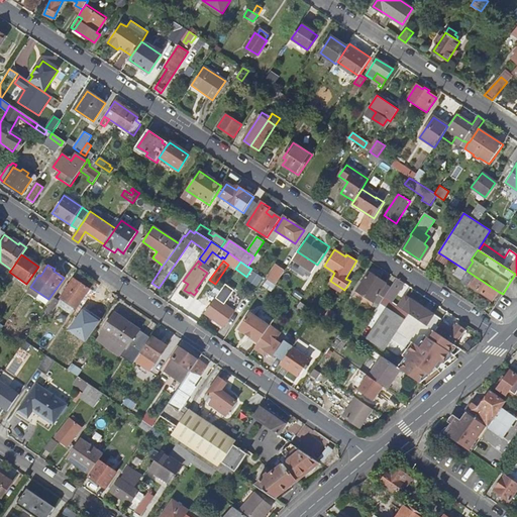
[(276,266),(267,279),(275,285),(284,272),(276,266)]
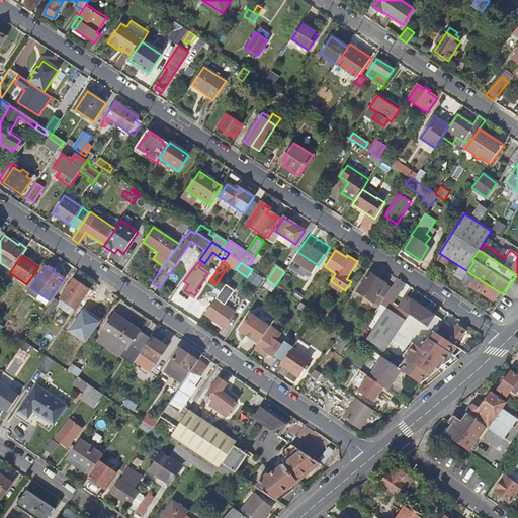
[(369,273),(356,292),(374,304),(379,296),(386,284),(369,273)]
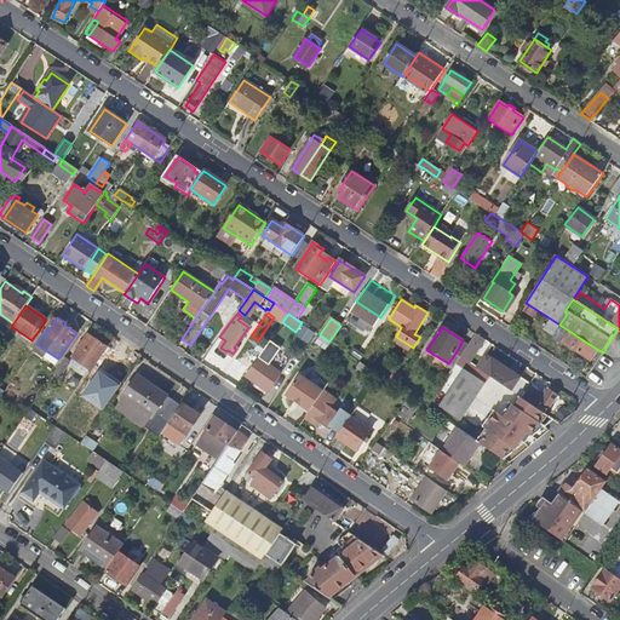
[(564,343),(587,357),(590,354),(595,356),(598,350),(570,332),(564,343)]
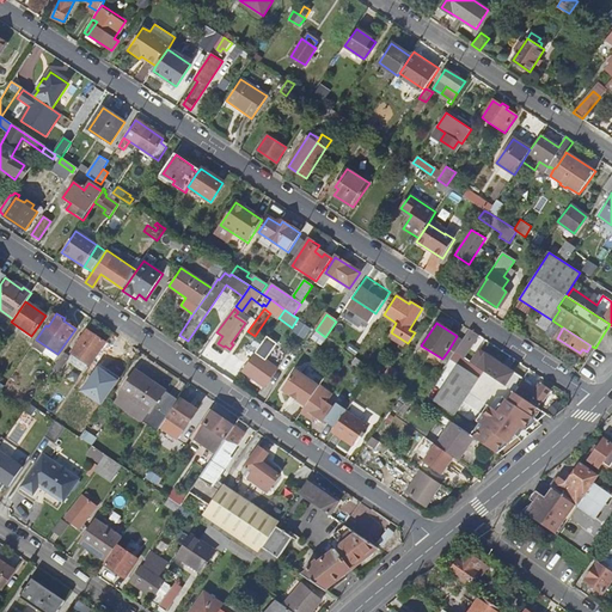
[(71,353),(96,371),(101,365),(102,366),(111,352),(103,346),(104,343),(86,330),(71,353)]
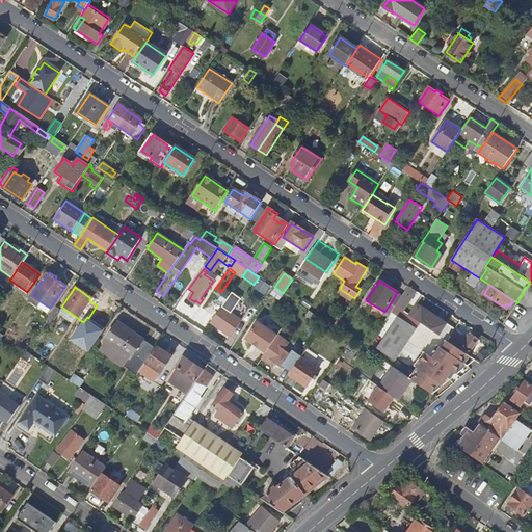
[(402,295),(395,307),(402,311),(415,291),(408,287),(402,295)]
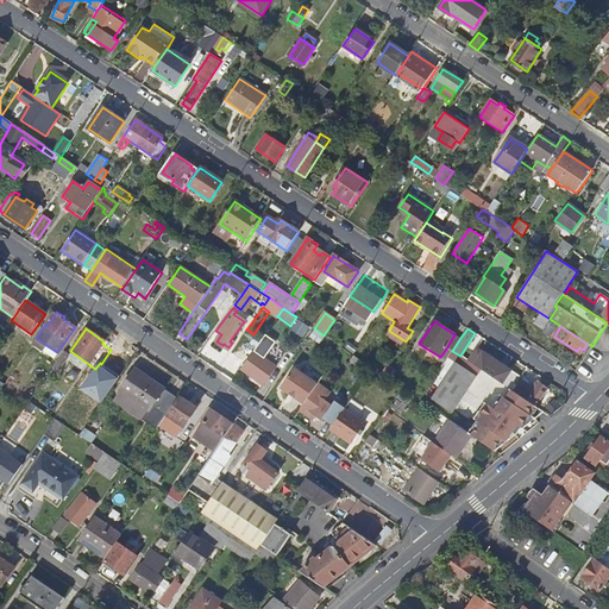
[(454,334),(446,349),(452,352),(452,351),(460,338),(454,334)]
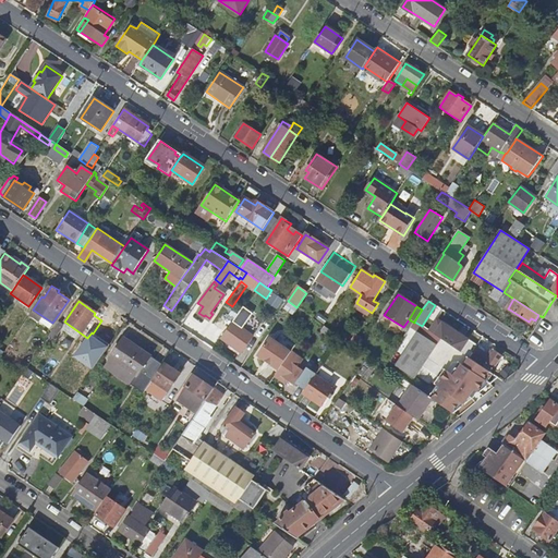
[(227,314),(213,336),(219,341),(221,339),(232,322),(234,319),(227,314)]
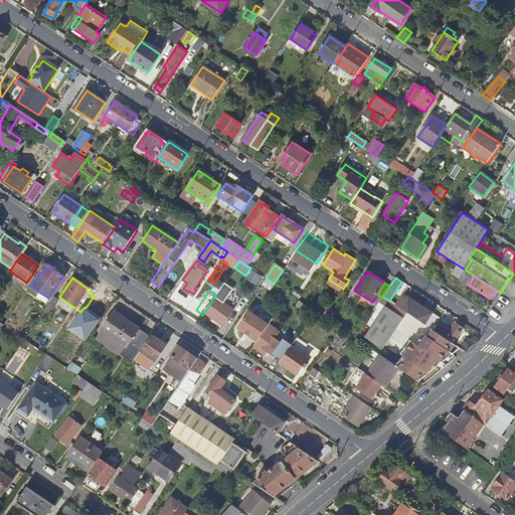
[(396,306),(433,330),(439,321),(441,319),(403,295),(396,306)]
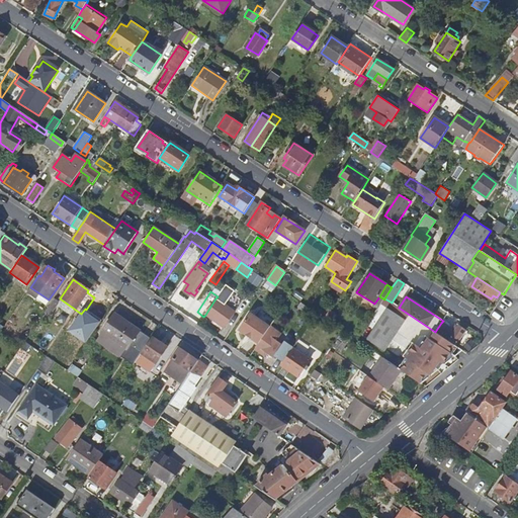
[(54,298),(45,313),(50,316),(57,305),(55,304),(57,300),(54,298)]
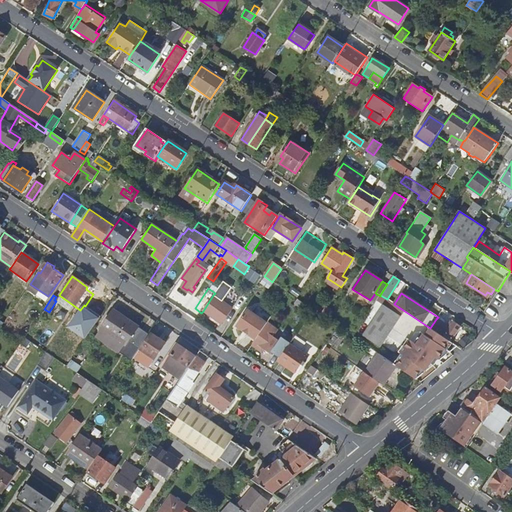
[(203,311),(221,324),(231,308),(213,295),(203,311)]
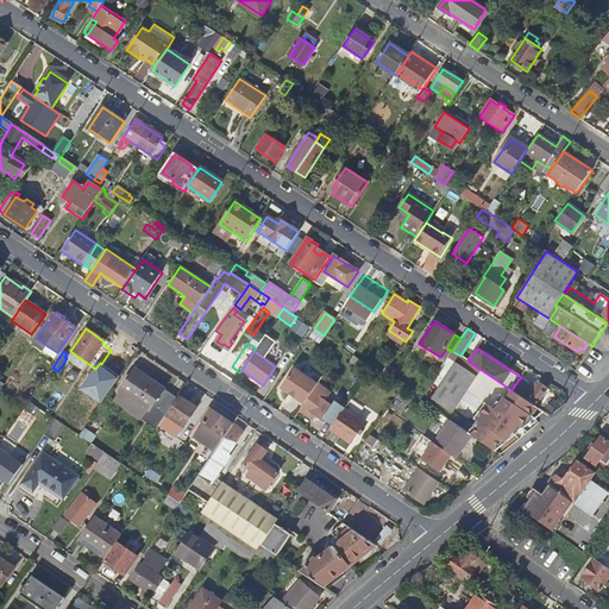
[(136,369),(120,391),(127,397),(123,405),(158,428),(167,415),(179,400),(136,369)]
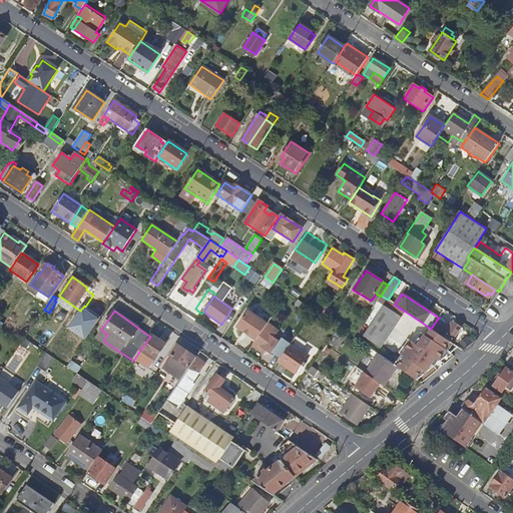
[(248,336),(255,341),(257,340),(268,324),(253,315),(247,311),(236,328),(243,333),(244,332),(249,335),(248,336)]
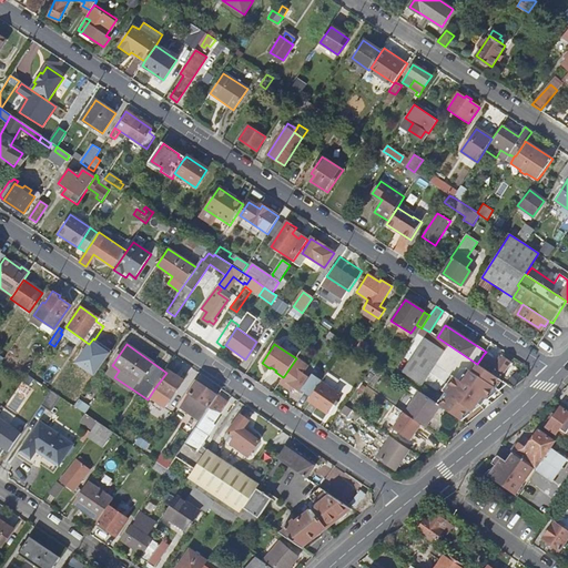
[(484,354),(477,364),(478,364),(493,374),(495,369),(493,368),(496,363),(484,354)]
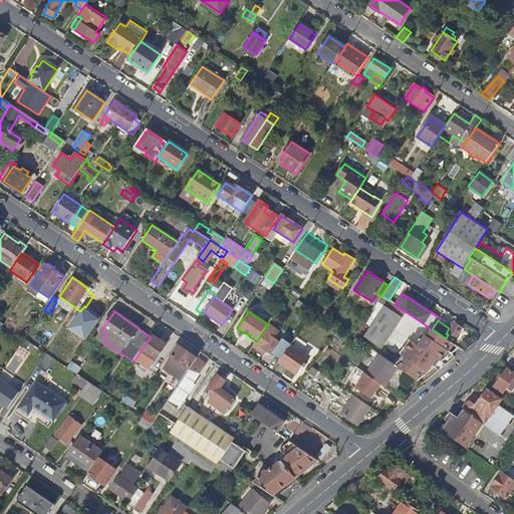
[(256,341),(253,347),(259,351),(261,348),(271,355),(274,351),(283,356),(290,345),(291,343),(277,333),(278,332),(274,329),(275,327),(269,323),(268,324),(257,340),(256,341)]
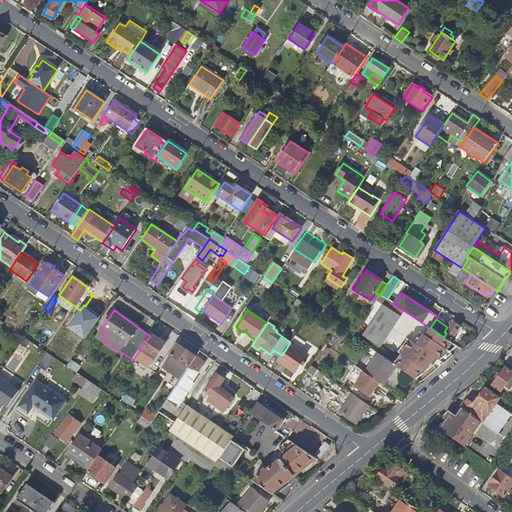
[(447,327),(444,332),(446,333),(444,337),(449,340),(450,341),(460,326),(453,322),(452,324),(450,323),(447,327)]
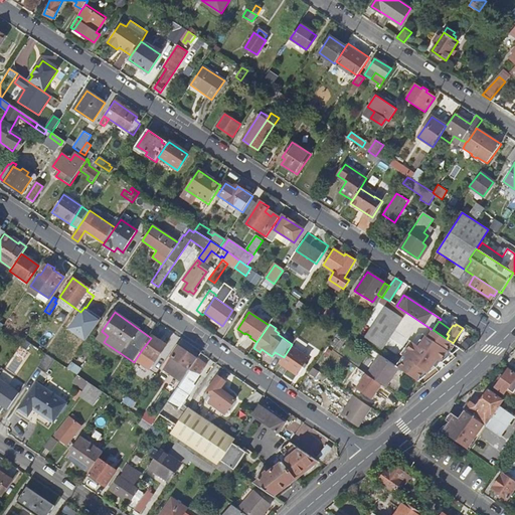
[(406,357),(398,368),(417,381),(424,370),(428,373),(437,367),(434,365),(438,359),(442,361),(449,350),(448,349),(452,342),(447,339),(434,330),(430,337),(426,335),(421,342),(419,346),(412,341),(402,355),(406,357)]
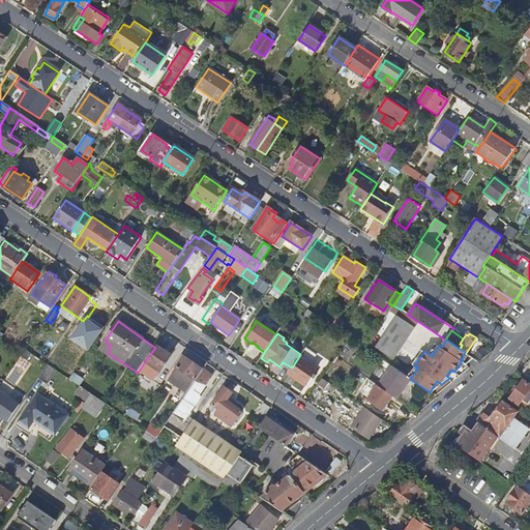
[(100,347),(107,352),(111,346),(105,341),(100,347)]
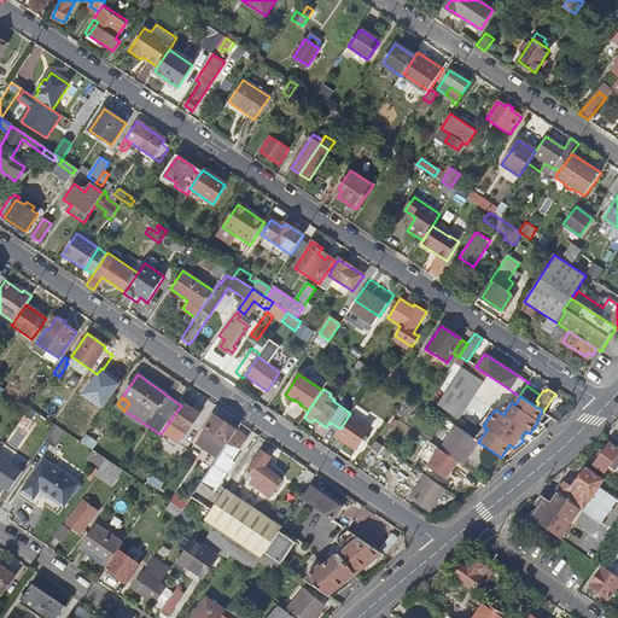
[(501,408),(506,410),(512,402),(507,400),(501,408)]
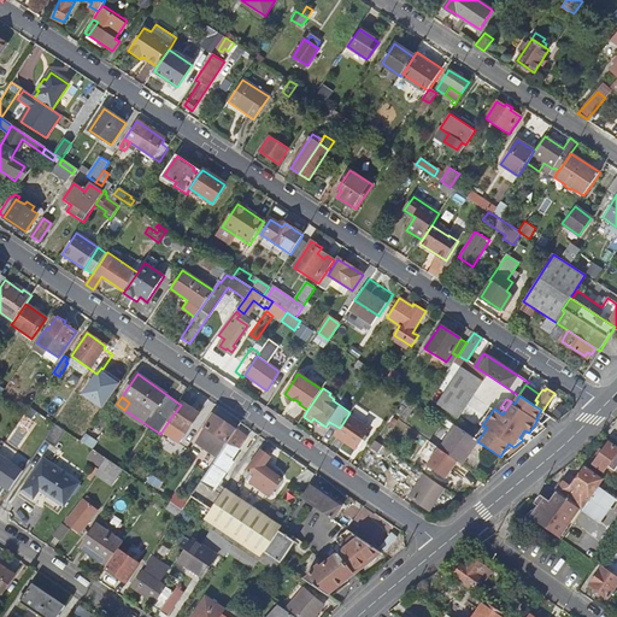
[(181,405),(169,421),(186,434),(199,415),(182,403),(181,405)]
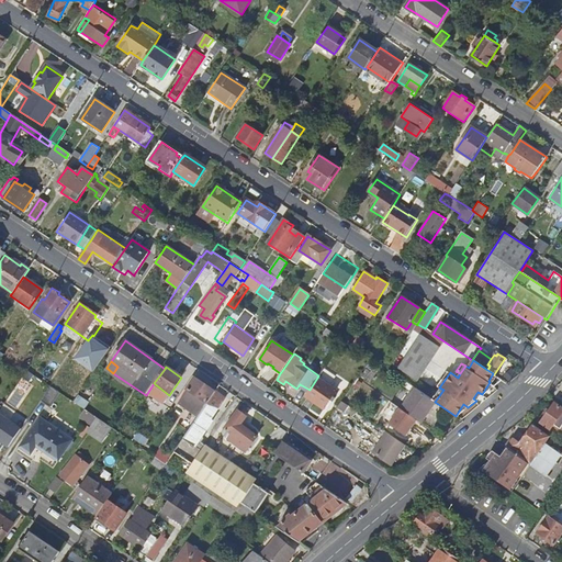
[(310,390),(304,396),(324,409),(336,391),(327,385),(333,375),(323,369),(318,375),(317,378),(310,390)]
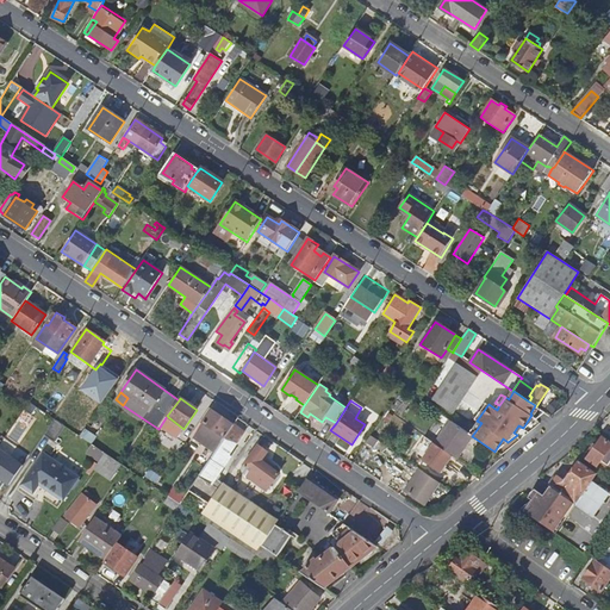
[(211,410),(193,436),(216,452),(234,425),(211,410)]
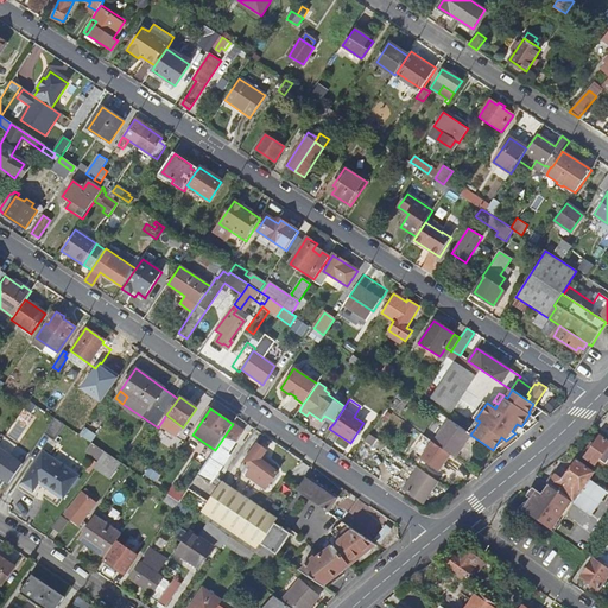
[(64,424),(54,417),(43,434),(52,439),(64,424)]
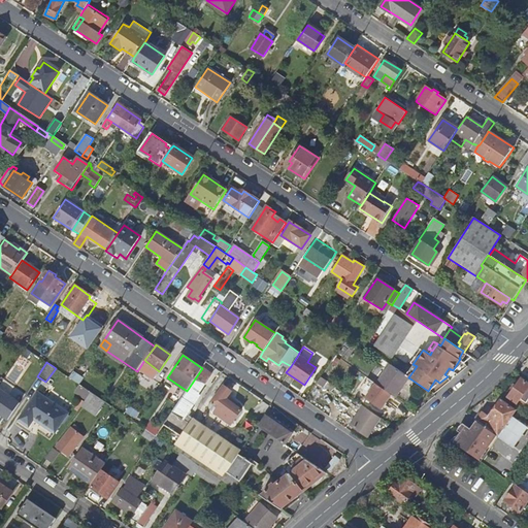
[(389,364),(375,384),(389,393),(393,396),(406,376),(405,375),(389,364)]
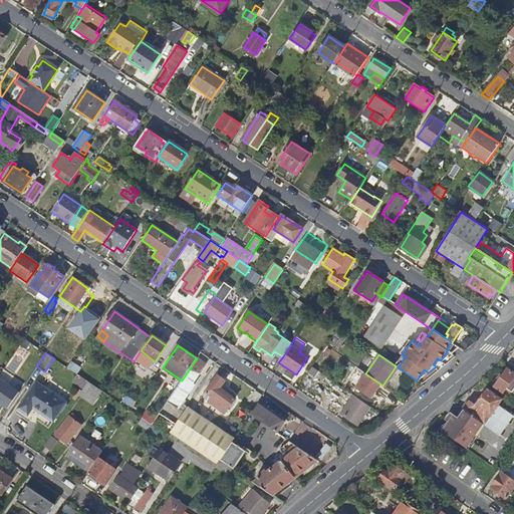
[(406,356),(402,354),(395,365),(396,366),(398,367),(406,356)]
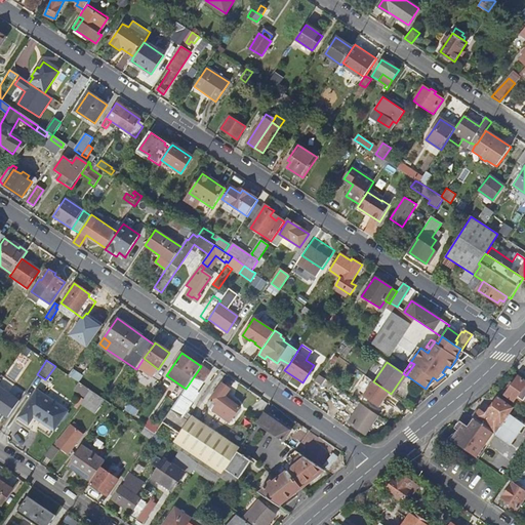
[(186,389),(174,405),(184,411),(197,393),(193,391),(197,385),(199,387),(209,372),(201,366),(186,389)]
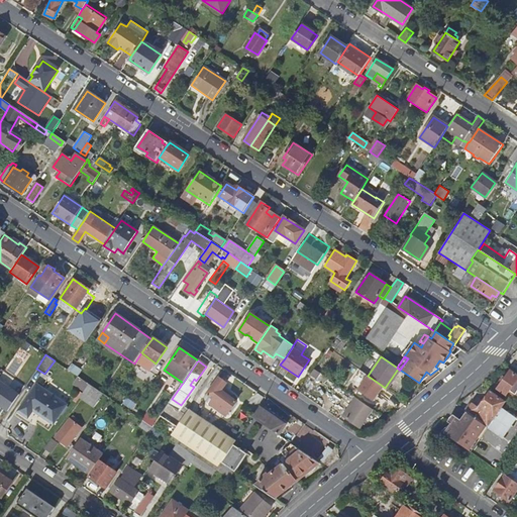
[(0,377),(8,365),(5,363),(1,369),(2,370),(0,372),(0,377)]
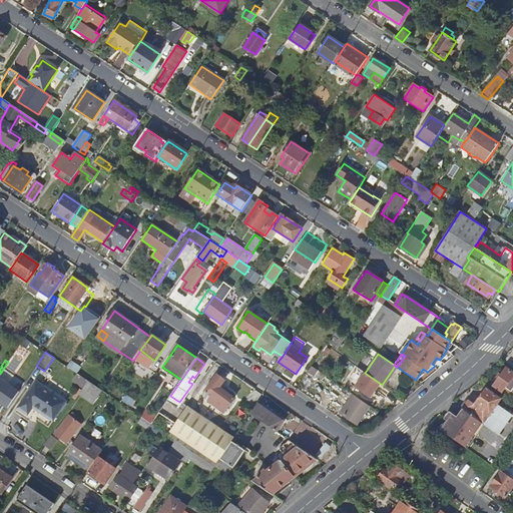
[(312,367),(307,374),(312,378),(317,370),(312,367)]
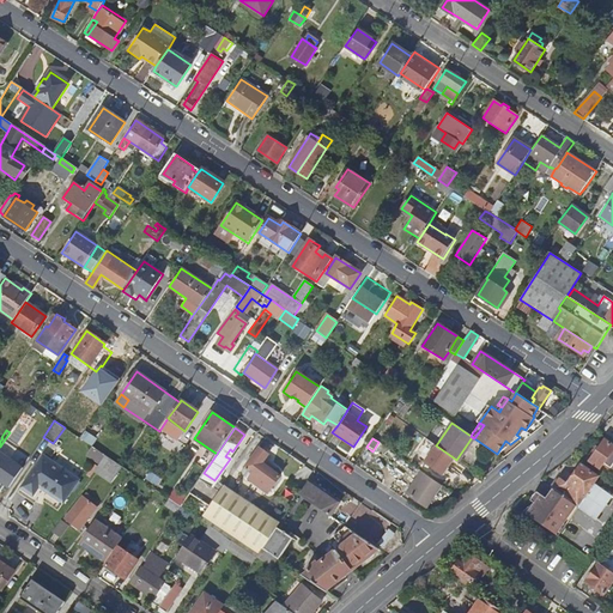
[(612,444),(605,439),(589,461),(601,468),(605,463),(611,467),(612,463),(612,444)]
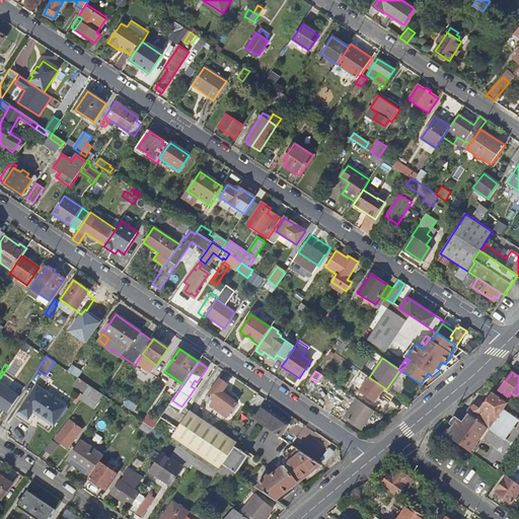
[(368,376),(357,391),(372,401),(382,386),(369,377),(368,376)]
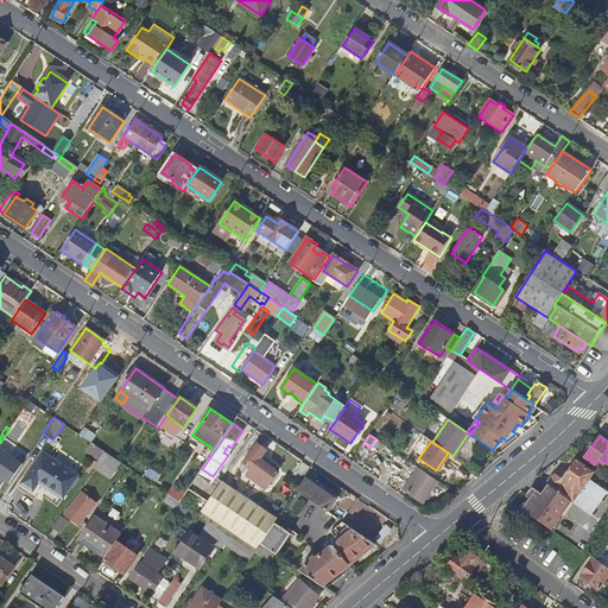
[(246,475),(264,489),(277,473),(258,460),(265,450),(257,444),(242,463),(251,469),(246,475)]
